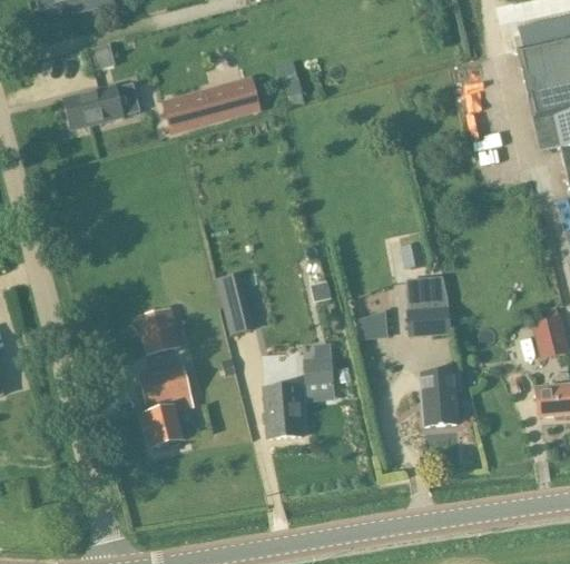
[(569,33),(517,47),(540,147),(560,142),(569,186),(569,33)]
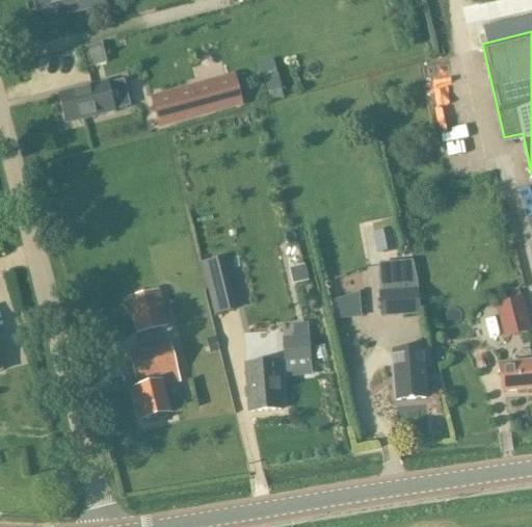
[(85,44),(87,53),(104,49),(101,40),(85,44)]
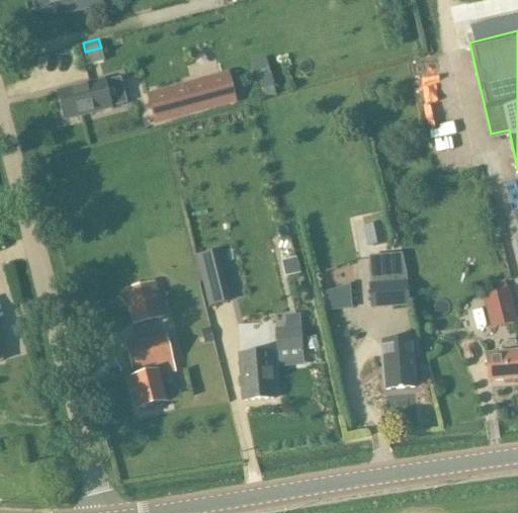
[(227,73),(149,94),(155,117),(233,96),(227,73)]
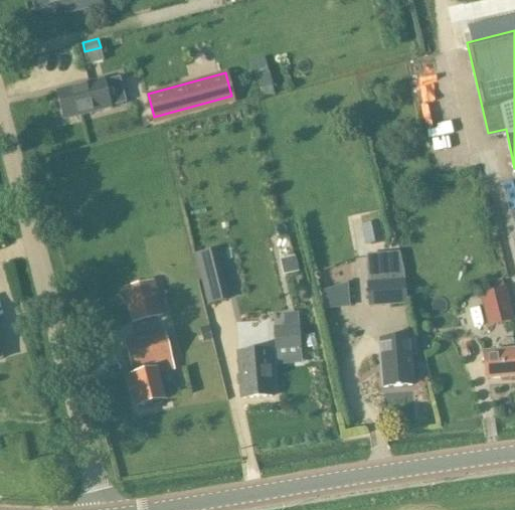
[(57,89),(63,116),(110,104),(103,77),(57,89)]
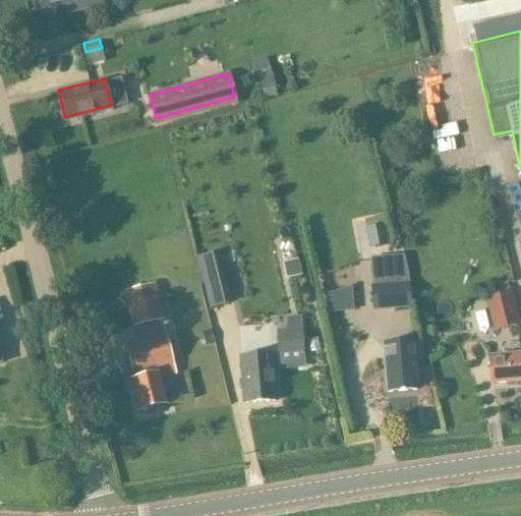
[(389,243),(384,221),(365,225),(370,247),(389,243)]
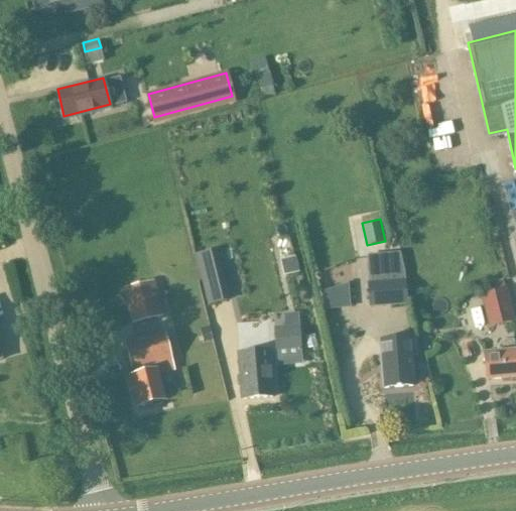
[(197,252),(199,262),(219,258),(216,247),(197,252)]
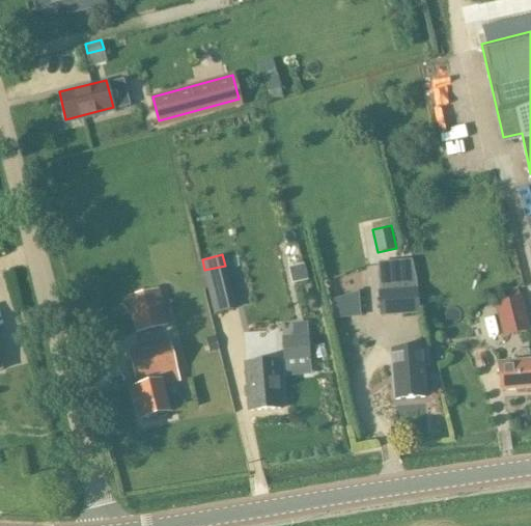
[(288,264),(292,280),(308,276),(304,259),(288,264)]
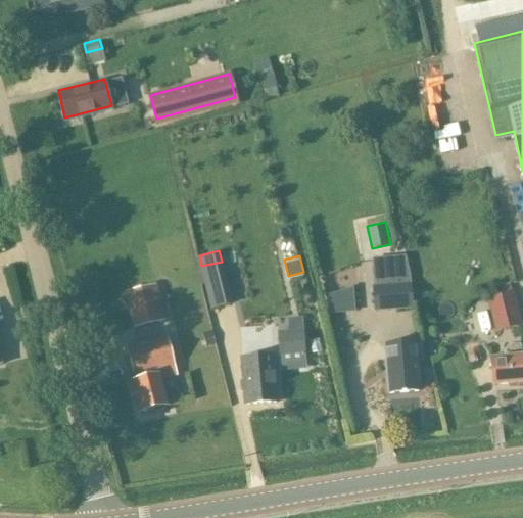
[(373,281),(375,308),(414,304),(411,279),(409,263),(375,265),(375,281),(373,281)]
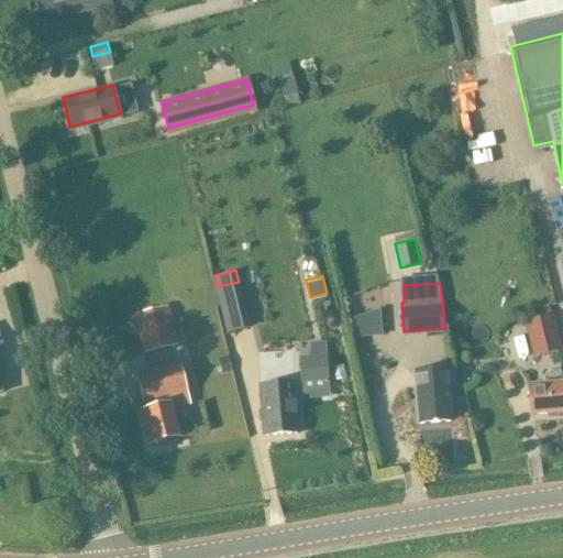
[(166,298),(131,308),(142,349),(177,339),(166,298)]
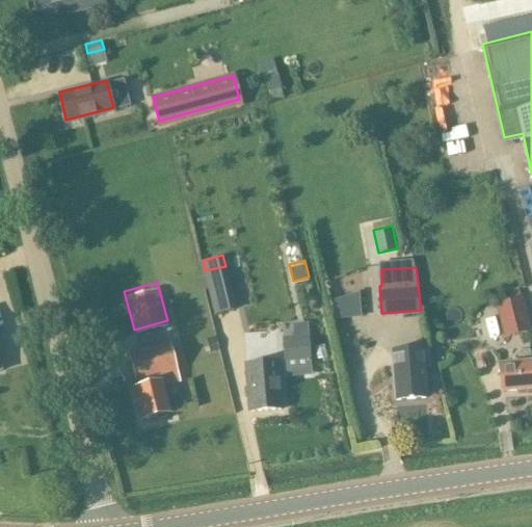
[(521,286),(519,286),(507,289),(509,299),(497,302),(505,338),(531,332),(521,286)]
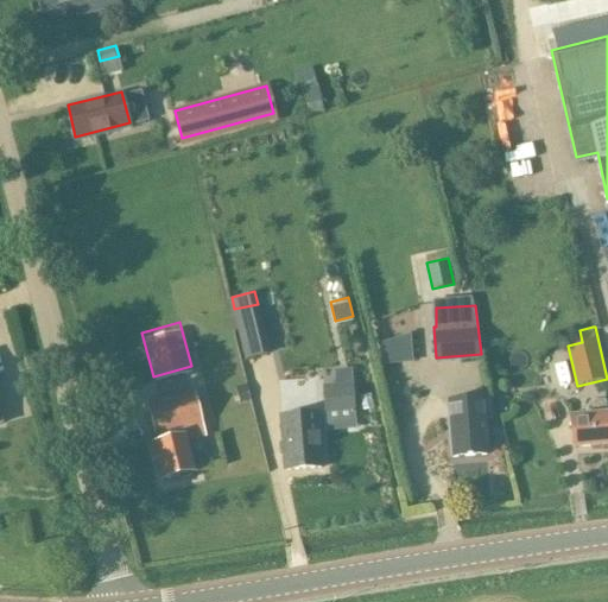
[(384,359),(397,357),(396,335),(382,338),(384,359)]
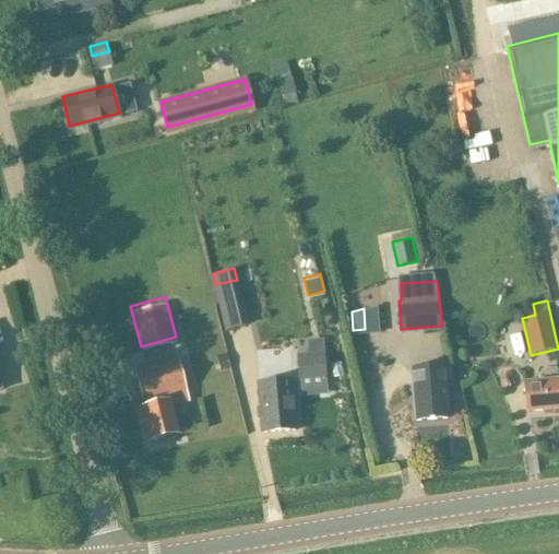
[(225,351),(217,353),(222,365),(228,363),(225,351)]
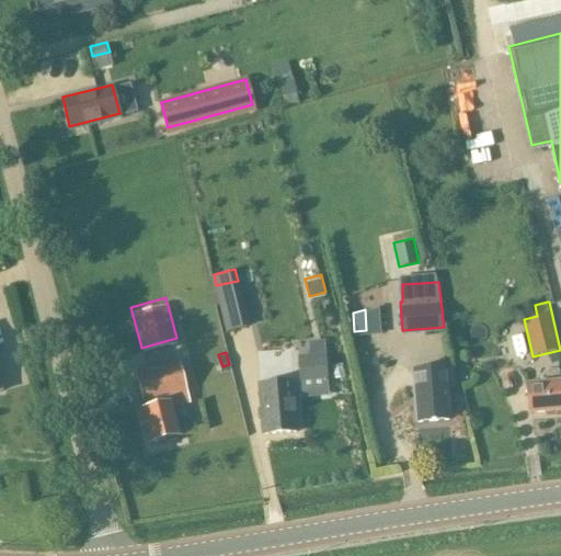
[(325,352),(298,354),(300,377),(328,375),(325,352)]
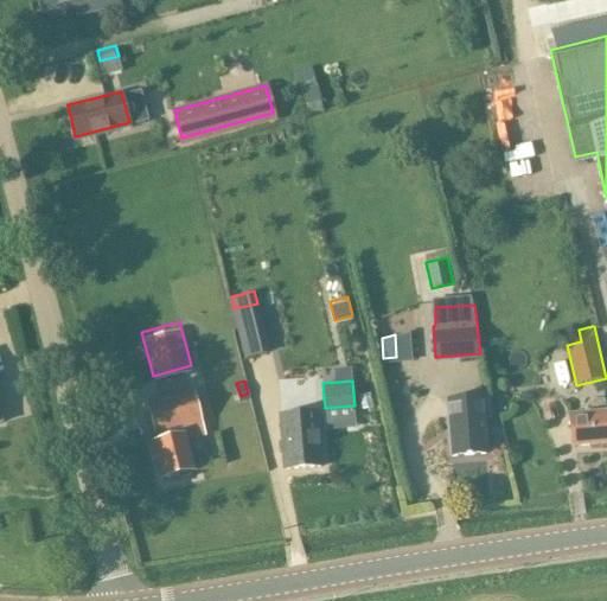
[(195,388),(147,398),(157,433),(203,421),(195,388)]
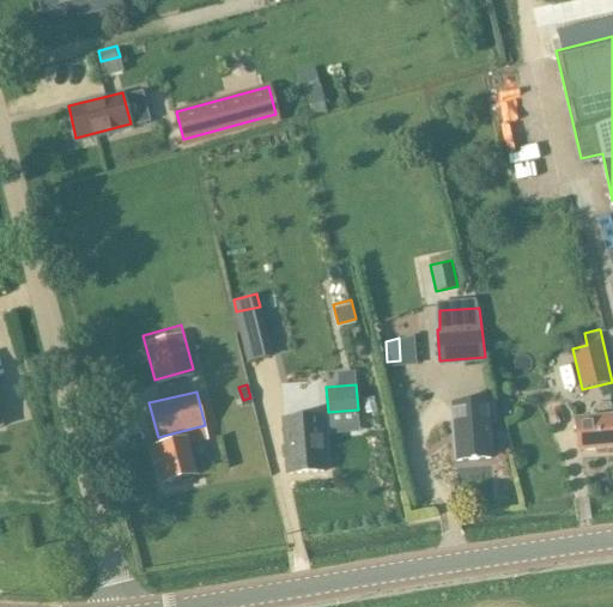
[(453,401),(456,455),(491,453),(489,418),(493,417),(492,398),(453,401)]
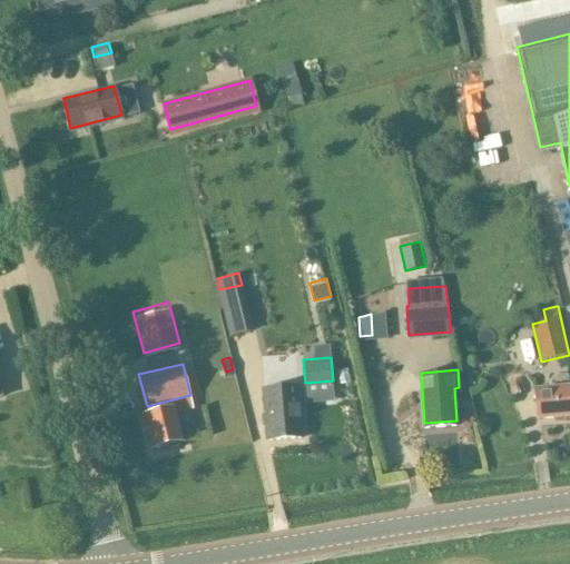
[(265,386),(268,437),(301,435),(296,383),(265,386)]
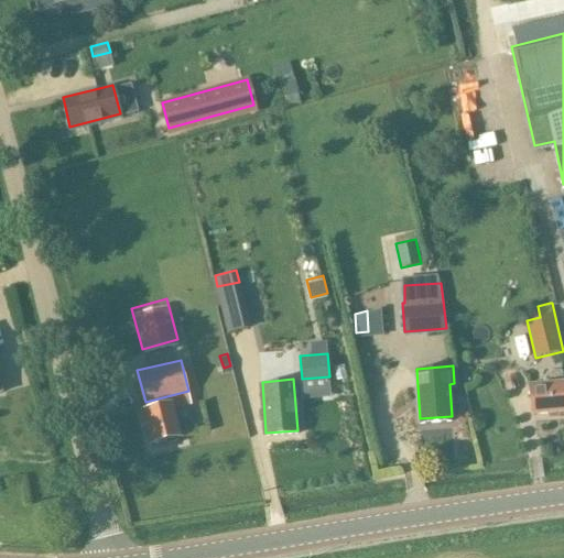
[(563,381),(530,384),(532,411),(563,407),(563,381)]
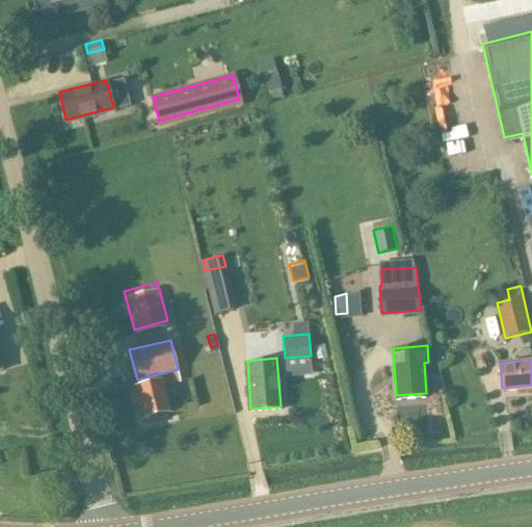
[(135,386),(142,416),(169,410),(162,378),(135,386)]
